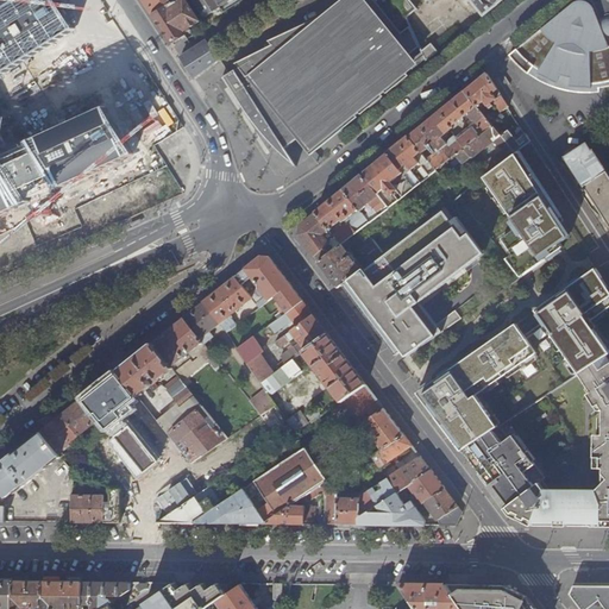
[(56,189),(135,154),(106,107),(26,142),(27,144),(0,155),(0,77),(77,30),(57,0),(14,0),(0,10),(0,214),(26,202),(25,200),(55,186),(56,189)]
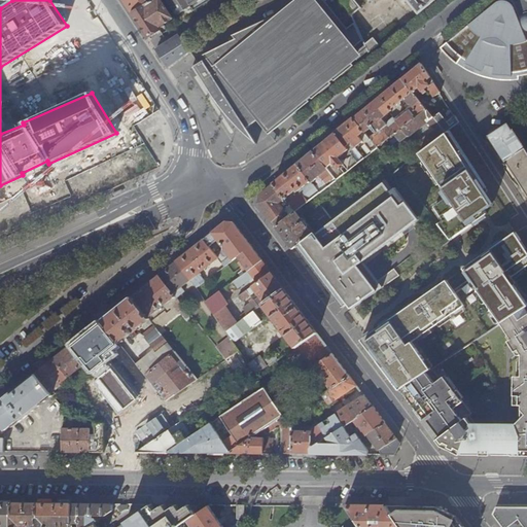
[(125,0),(133,12),(154,0),(125,0)]
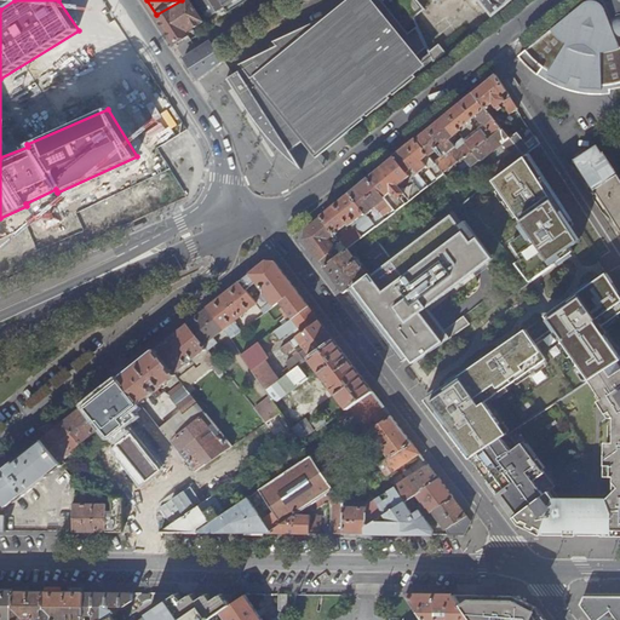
[(182,0),(156,15),(176,44),(189,35),(187,32),(204,21),(193,4),(189,0),(182,0)]
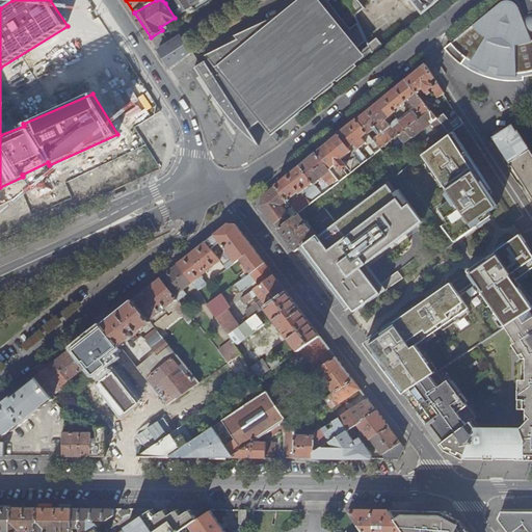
[(202,0),(262,0),(264,1),(265,0),(162,0),(165,3),(167,2),(167,1),(168,0),(169,0),(180,15),(202,0)]
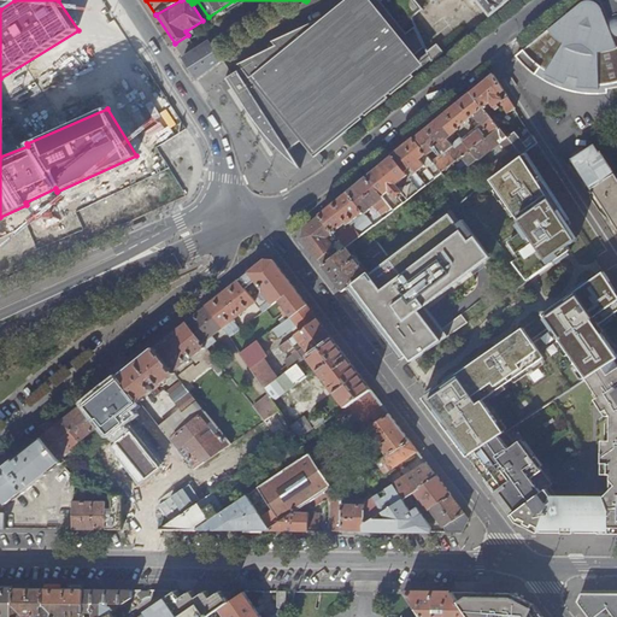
[(393,95),(415,77),(411,72),(419,65),(413,58),(425,48),(416,28),(407,34),(378,0),(370,0),(369,3),(366,0),(354,0),(336,15),(335,13),(274,42),(275,42),(276,46),(239,64),(239,65),(240,65),(242,69),(228,78),(233,87),(250,112),(258,125),(264,133),(286,154),(295,164),(303,169),(291,151),(303,141),(316,158),(364,118),(362,117),(365,115),(366,116),(389,98),(388,95),(392,93),(393,95)]
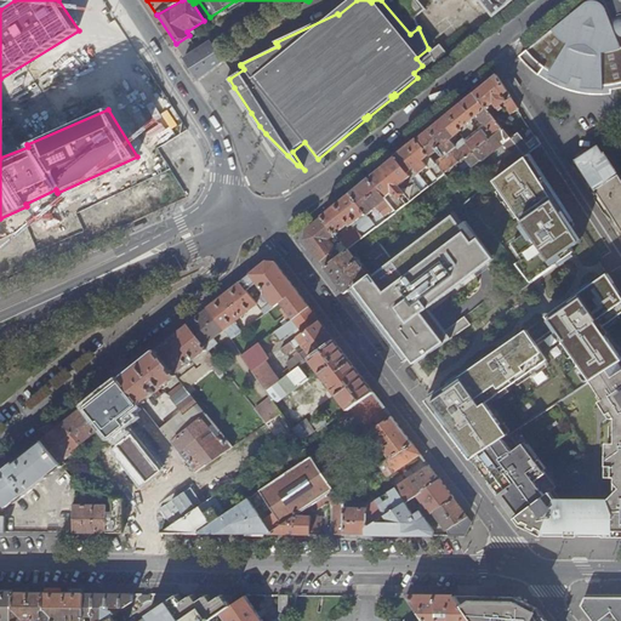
[(405,0),(415,18),(428,9),(427,7),(425,9),(417,0),(405,0)]
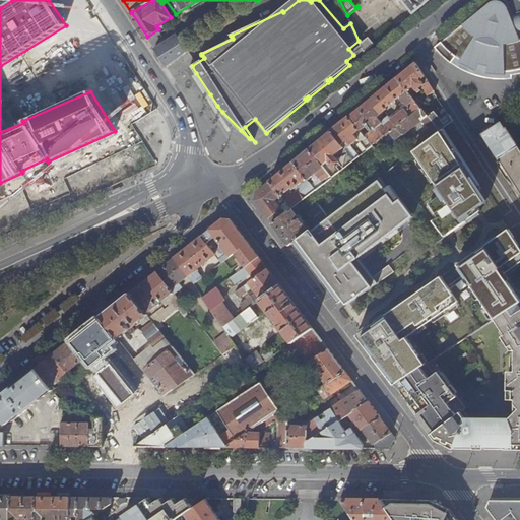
[(402,0),(413,13),(429,0),(364,0),(363,1),(364,2),(366,0),(402,0)]
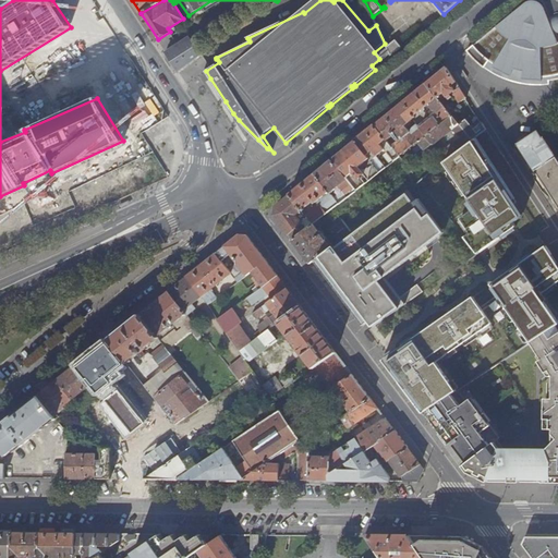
[(557,14),(557,15),(555,15),(548,19),(545,10),(544,7),(543,7),(543,5),(542,4),(541,3),(540,2),(538,2),(537,1),(536,1),(535,1),(534,0),(532,0),(531,0),(530,1),(529,1),(526,1),(525,1),(521,4),(516,10),(466,51),(471,57),(464,64),(466,62),(468,64),(470,65),(472,68),(473,69),(476,64),(482,68),(480,72),(481,72),(486,75),(492,77),(498,81),(499,79),(502,80),(504,80),(508,81),(509,81),(510,81),(510,83),(516,84),(522,84),(531,84),(538,84),(542,83),(541,80),(546,79),(552,77),(557,75),(557,14)]
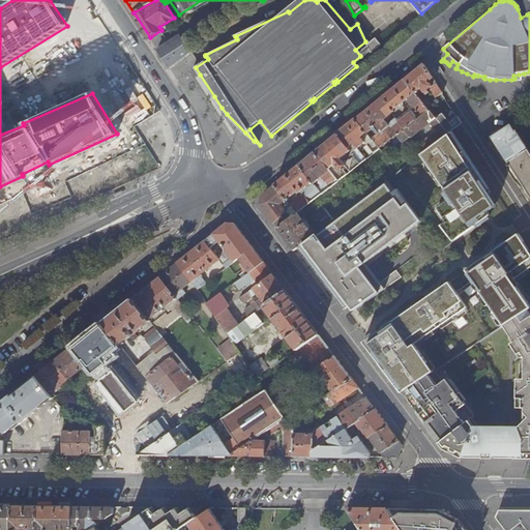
[(529,0),(500,0),(499,1),(500,1),(502,1),(503,1),(504,0),(505,0),(507,0),(508,1),(509,1),(510,1),(511,2),(512,2),(513,3),(514,4),(516,5),(516,6),(517,6),(518,9),(521,18),(527,15),(529,15),(529,13),(529,0)]
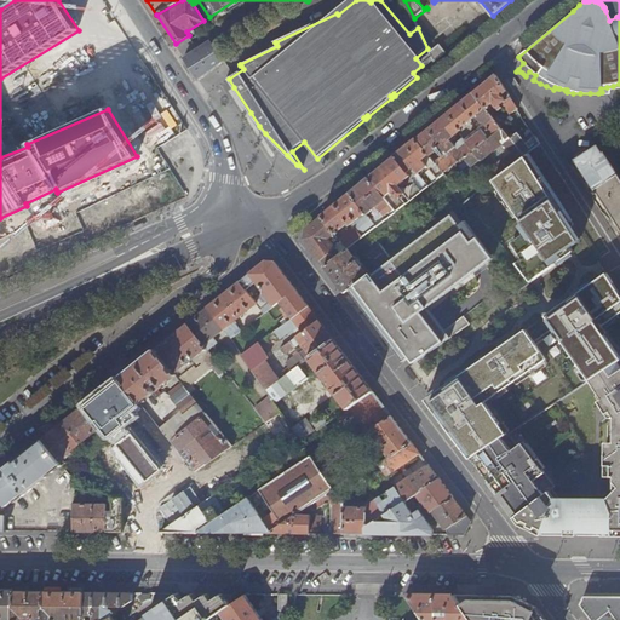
[(115,17),(40,59),(57,89),(131,46),(115,17)]
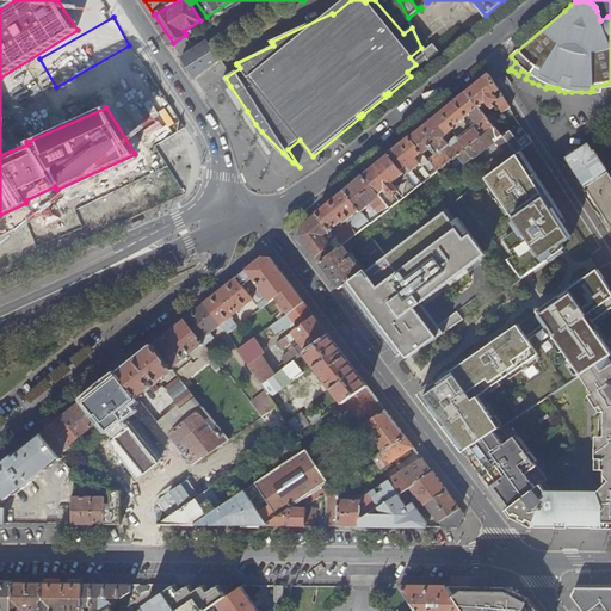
[(181,57),(195,78),(211,66),(220,61),(208,42),(181,57)]
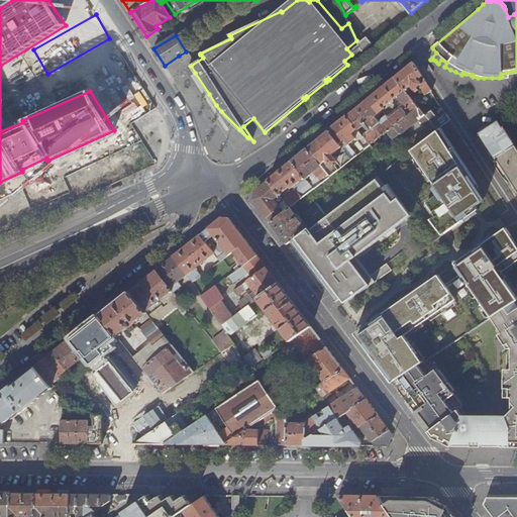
[(363,53),(372,44),(367,37),(358,43),(363,53)]
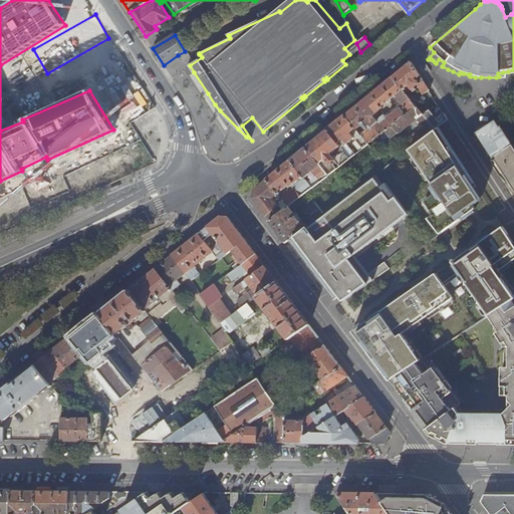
[(513,69),(508,71),(503,72),(498,73),(499,76),(496,77),(489,77),(481,77),(475,77),(470,76),(470,74),(469,74),(468,74),(464,73),(463,73),(460,72),(459,74),(453,71),(448,69),(443,66),(442,66),(444,62),(439,59),(436,63),(435,62),(433,60),(431,59),(430,57),(428,59),(432,62),(437,66),(442,69),(447,72),(452,74),(458,76),(463,78),(469,79),(475,80),(476,80),(481,81),(486,81),(494,80),(505,79),(504,76),(507,76),(511,74),(513,73),(513,69)]
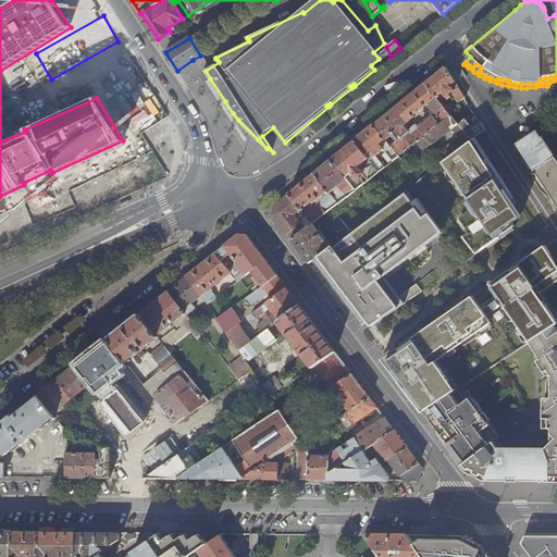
[(466,97),(446,67),(425,84),(437,98),(443,93),(448,99),(452,97),(450,95),(452,93),(458,102),(466,97)]
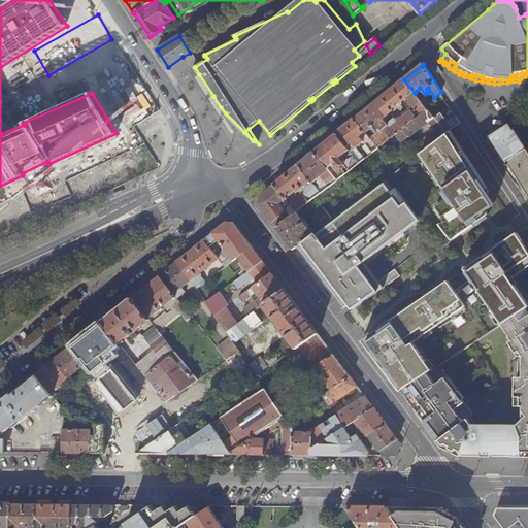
[(406,153),(413,160),(448,133),(434,118),(428,110),(415,93),(403,79),(336,134),(354,158),(359,163),(365,159),(356,147),(364,141),(372,153),(377,149),(378,149),(395,135),(402,142),(408,137),(409,137),(430,122),(436,130),(406,153)]
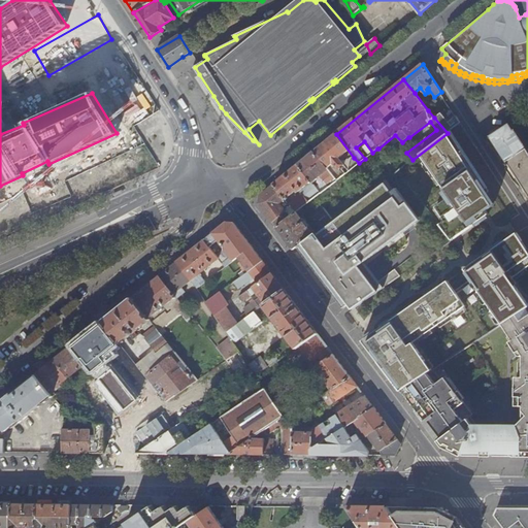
[(448,133),(460,123),(456,116),(449,122),(440,112),(434,118),(448,133)]
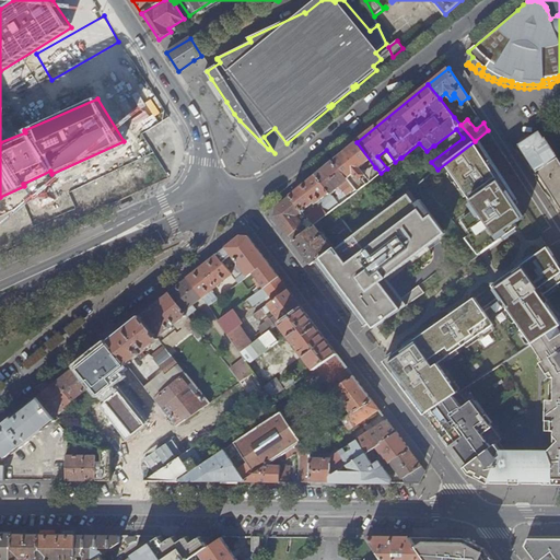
[(559,158),(558,158),(545,138),(544,139),(538,131),(518,144),(559,207),(559,158)]
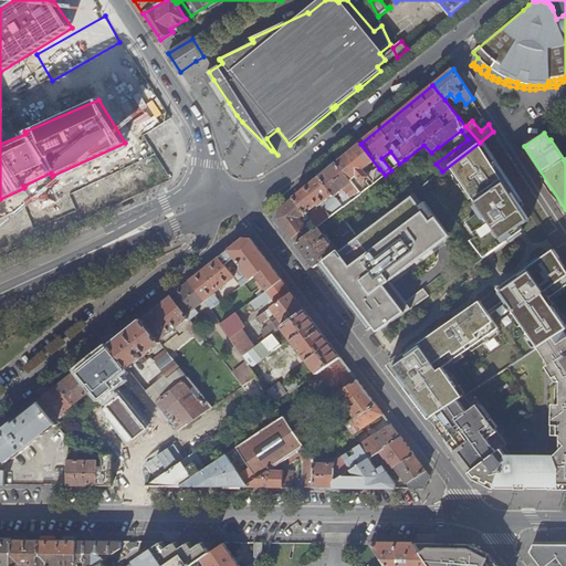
[(536,224),(485,143),(452,168),(483,215),(469,224),(478,239),(473,243),(485,261),(536,224)]
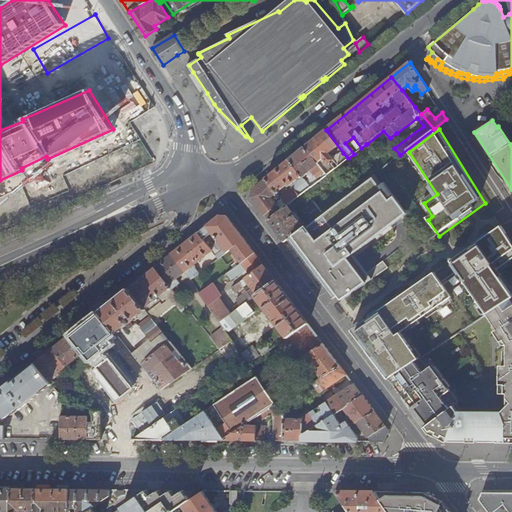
[(343,153),(326,130),(304,147),(317,163),(322,159),(324,161),(326,160),(327,162),(320,167),(327,175),(336,168),(331,162),(343,153)]
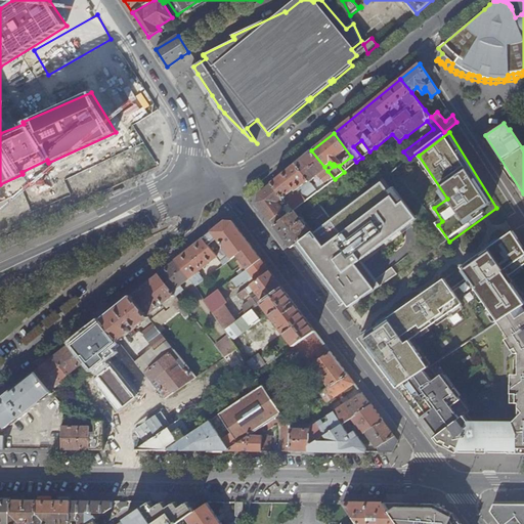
[(324,167),(311,150),(295,164),(308,181),(325,168),(324,167)]
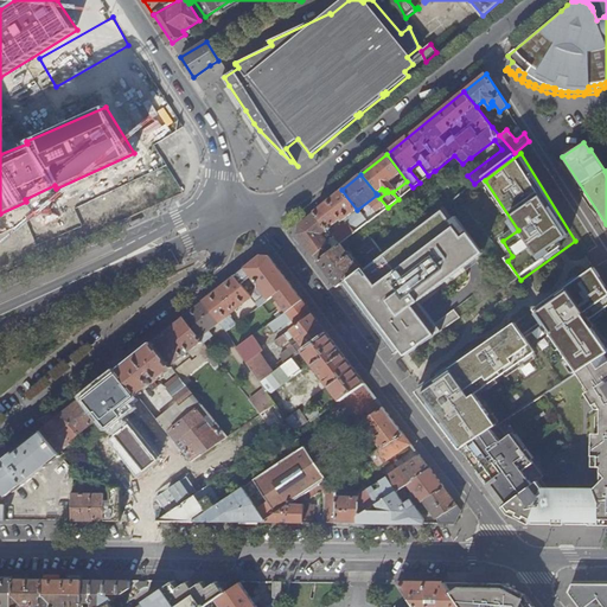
[(357,210),(342,190),(314,212),(328,229),(342,218),(343,221),(344,221),(346,223),(332,235),(334,237),(339,244),(344,241),(349,237),(368,223),(357,210)]
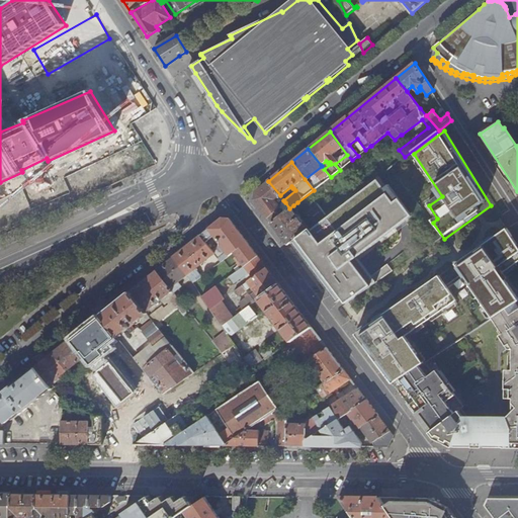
[(309,229),(291,242),(337,301),(342,298),(346,304),(394,271),(390,265),(371,277),(357,257),(411,214),(398,198),(394,201),(375,180),(310,229),(309,229)]
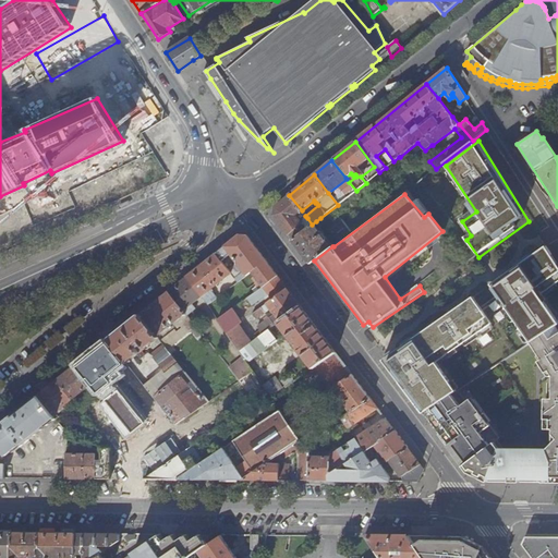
[(302,210),(289,195),(274,207),(273,216),(291,240),(312,225),(307,218),(301,223),(295,216),(302,210)]
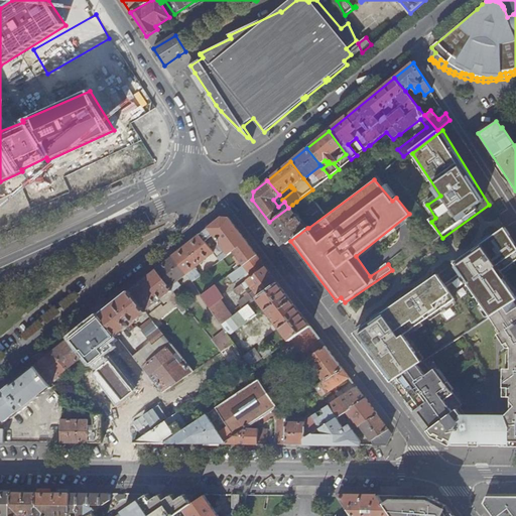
[(388,183),(385,185),(394,199),(398,196),(388,183)]
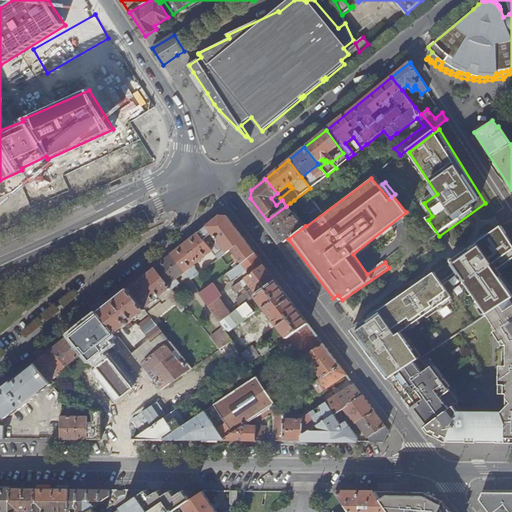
[(286,206),(267,220),(283,242),(288,239),(305,226),(301,219),(299,221),(286,206)]
